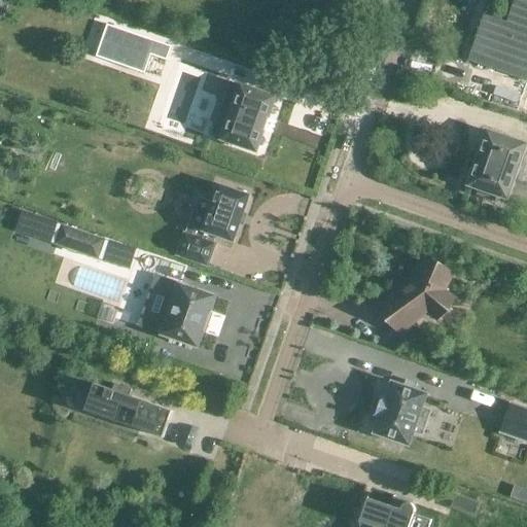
[(483,12),(465,64),(467,64),(468,61),(513,76),(526,81),(526,0),(511,0),(512,0),(514,1),(506,23),(504,22),(484,14),(485,12),(483,12)]
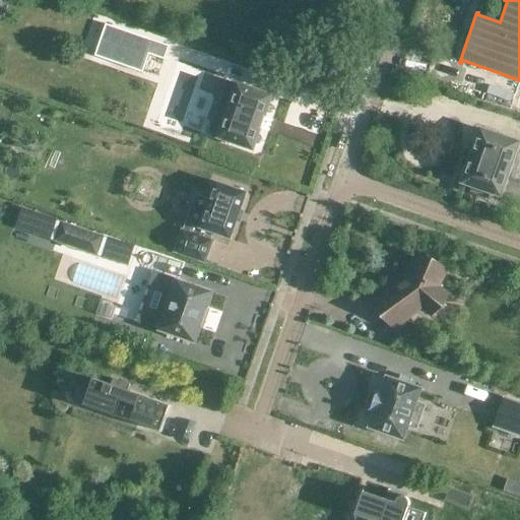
[(128,43),(122,61),(151,71),(157,54),(128,44),(128,43)]
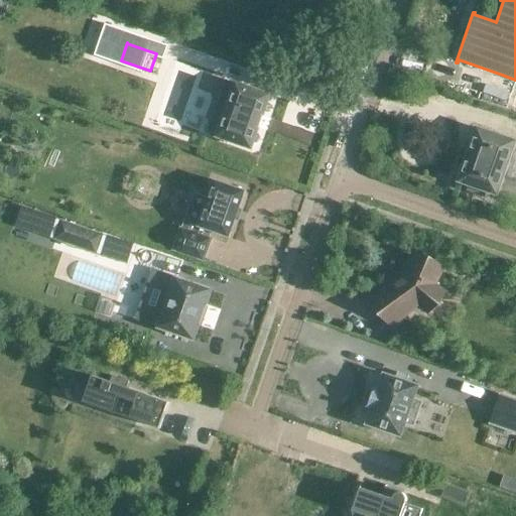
[(252,147),(251,147),(258,128),(257,128),(261,116),(262,116),(268,97),(269,97),(270,95),(268,95),(267,95),(237,84),(235,83),(234,85),(234,86),(228,84),(223,100),(229,102),(217,135),(216,137),(218,138),(218,137),(249,148),(251,149),(252,147)]
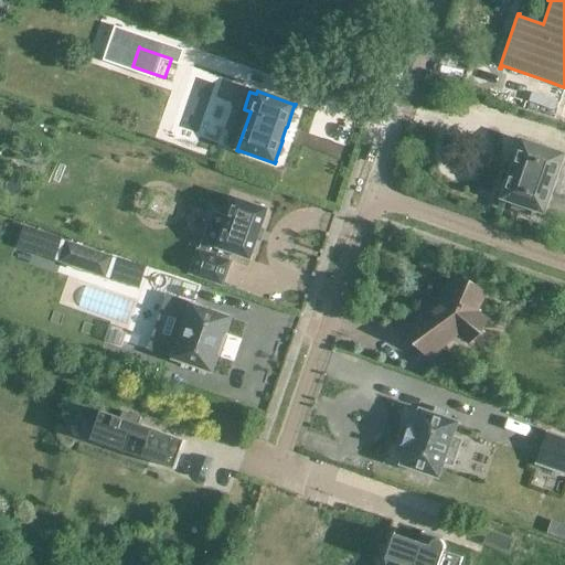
[(564,155),(522,140),(514,161),(512,167),(513,167),(511,173),(510,173),(509,178),(502,199),(513,203),(512,209),(530,215),(532,210),(543,213),(556,177),(564,179),(564,155)]
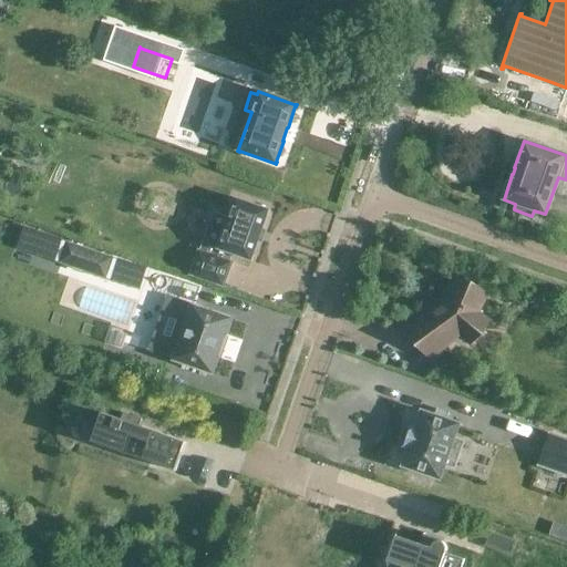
[(189,274),(189,276),(192,277),(220,287),(223,288),(224,286),(230,265),(232,265),(232,263),(229,261),(232,255),(249,260),(251,261),(251,259),(268,213),(269,210),(267,209),(237,199),(235,198),(234,200),(218,247),(217,249),(219,250),(217,257),(200,251),(198,250),(197,253),(191,274),(189,274)]
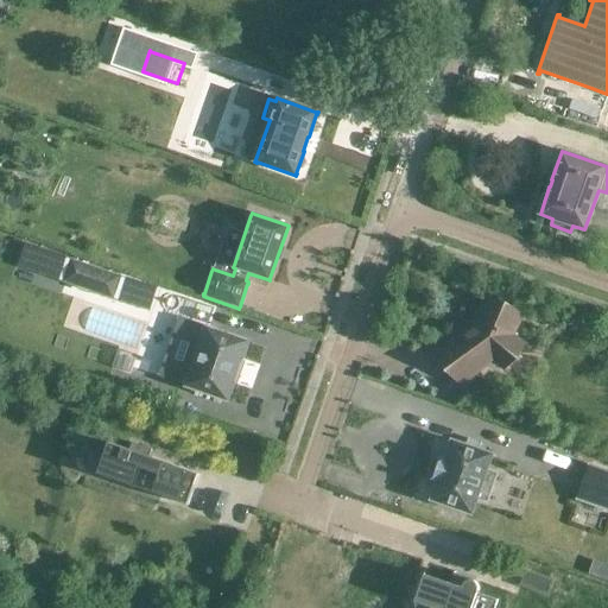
[(119,277),(73,261),(65,282),(81,286),(80,289),(88,291),(88,290),(112,298),(119,277)]
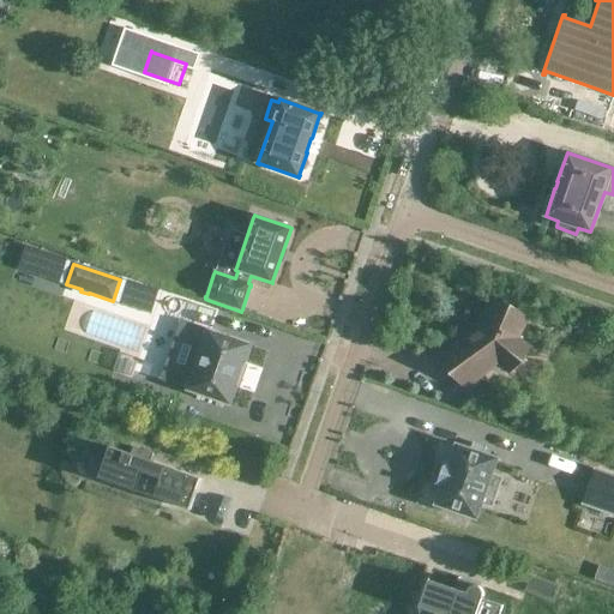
[(477,332),(476,333),(476,335),(468,341),(468,339),(444,357),(464,385),(497,361),(509,371),(527,348),(517,339),(516,339),(516,338),(516,337),(522,318),(493,305),(485,324),(483,326),(482,326),(477,332)]
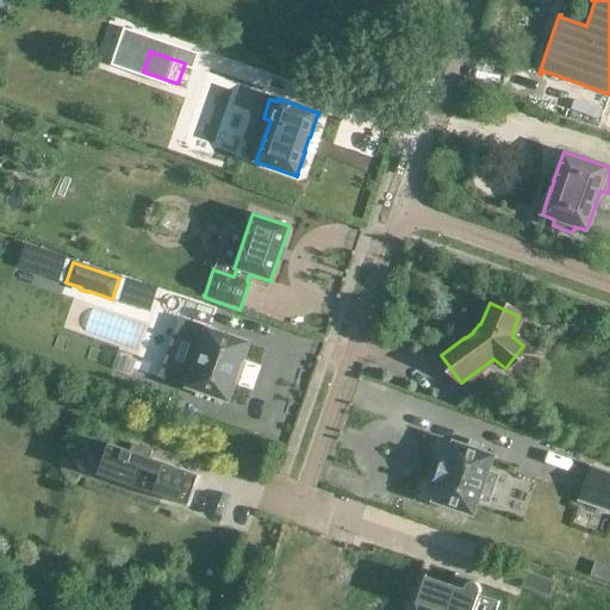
[(181,321),(161,378),(187,386),(187,388),(188,388),(226,402),(229,403),(229,400),(235,381),(237,383),(240,378),(236,377),(240,368),(242,369),(243,365),(241,363),(248,344),(249,343),(247,342),(247,343),(210,330),(210,329),(207,329),(207,330),(181,321)]
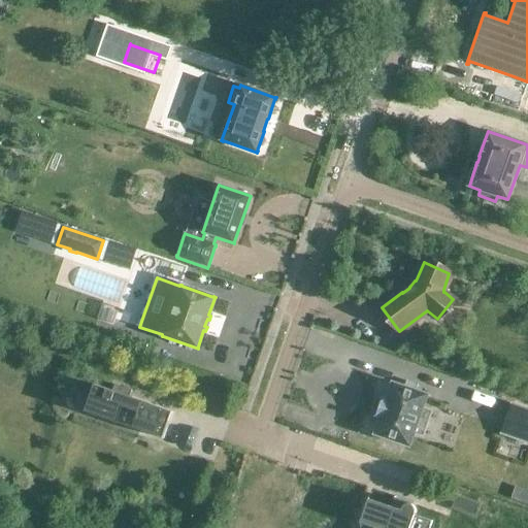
[(418,385),(406,381),(404,387),(394,384),(394,383),(392,383),(392,384),(387,400),(383,398),(376,417),(381,418),(375,433),(374,433),(374,435),(375,435),(408,447),(409,448),(410,446),(415,433),(423,436),(431,411),(423,408),(427,396),(428,396),(428,395),(427,394),(426,395),(415,391),(416,386),(418,387),(418,385)]
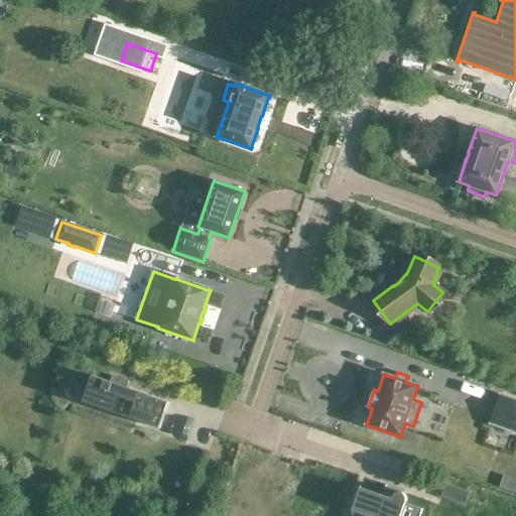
[(128,381),(111,375),(111,377),(114,378),(112,382),(92,376),(90,381),(91,381),(89,385),(74,380),(67,401),(158,433),(160,426),(159,426),(167,404),(168,404),(169,402),(122,386),(123,382),(128,383),(128,381)]
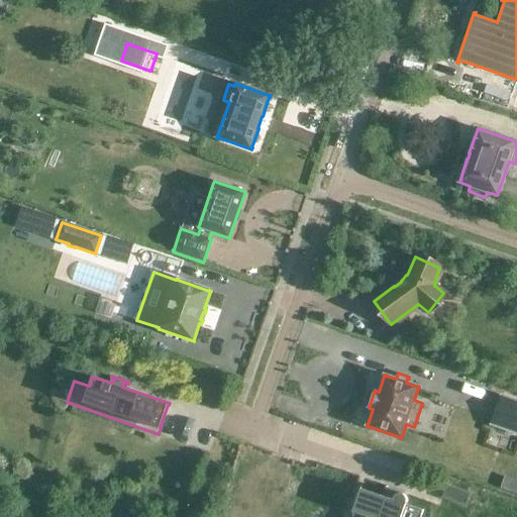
[(502,396),(501,396),(500,397),(501,397),(492,423),(491,423),(491,425),(492,425),(516,433),(516,401),(502,397),(502,396)]
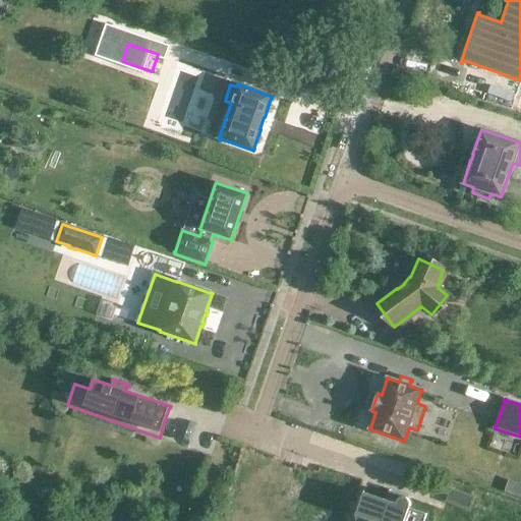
[(398,501),(398,502),(397,505),(387,501),(390,490),(389,489),(386,501),(364,494),(356,516),(369,520),(423,520),(426,515),(409,509),(410,506),(410,505),(410,504),(410,503),(409,502),(409,501),(408,500),(406,499),(404,498),(402,498),(401,499),(400,499),(399,500),(398,501)]
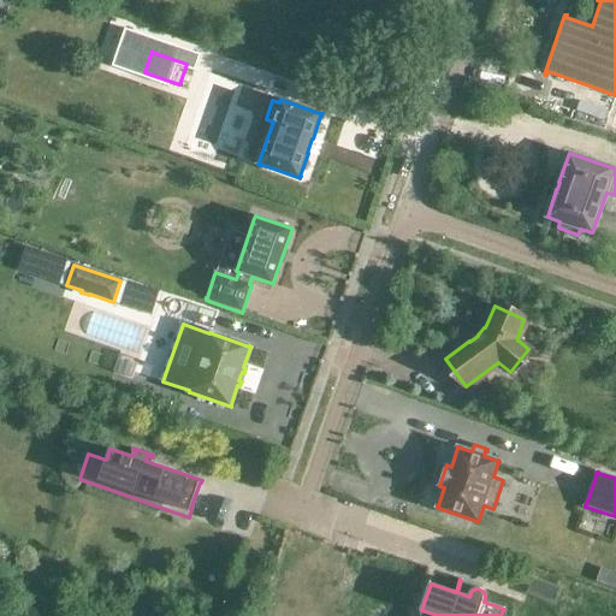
[(558,588),(532,579),(527,593),(555,603),(558,588)]
